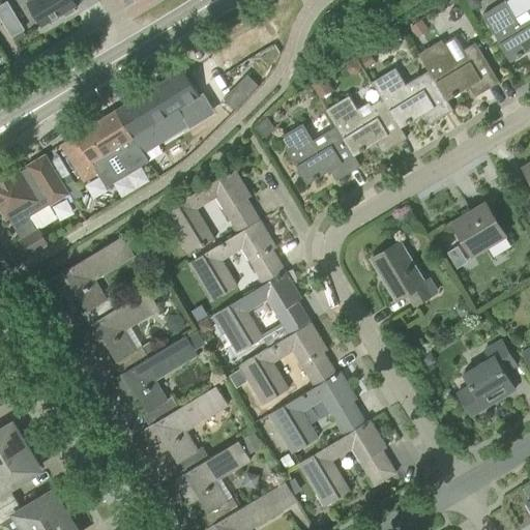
[(43,26),(64,13),(66,17),(78,10),(76,6),(79,4),(76,0),(30,0),(28,1),(43,26)]
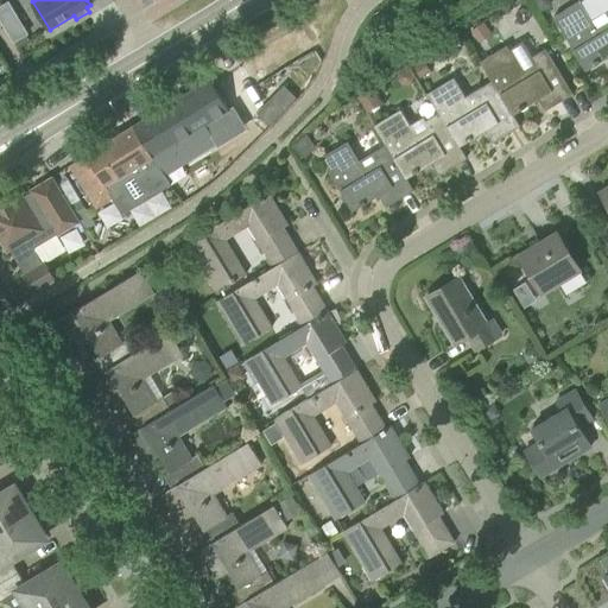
[(533,0),(540,13),(553,6),(550,0),(533,0)]
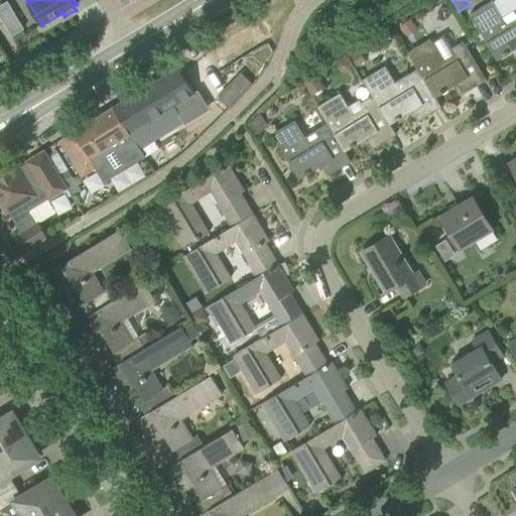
[(470,14),(497,59),(515,47),(515,0),(494,0),(493,1),(470,14)]
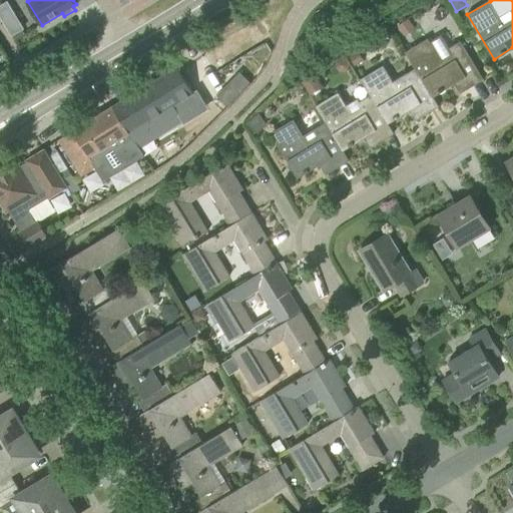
[(216,72),(267,40),(252,18),(202,50),(216,72)]
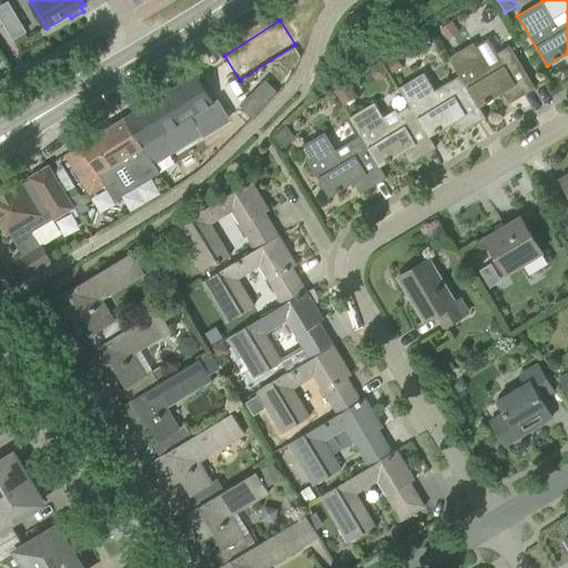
[(454,21),(440,29),(448,41),(462,33),(454,21)]
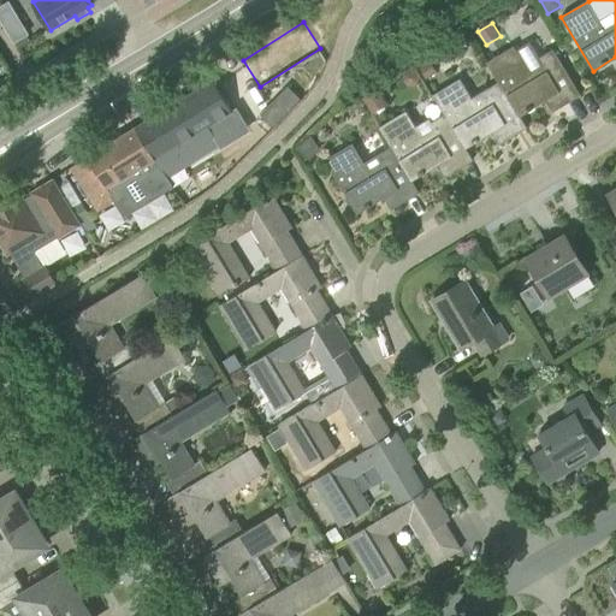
[(29,35),(24,25),(9,34),(15,43),(29,35)]
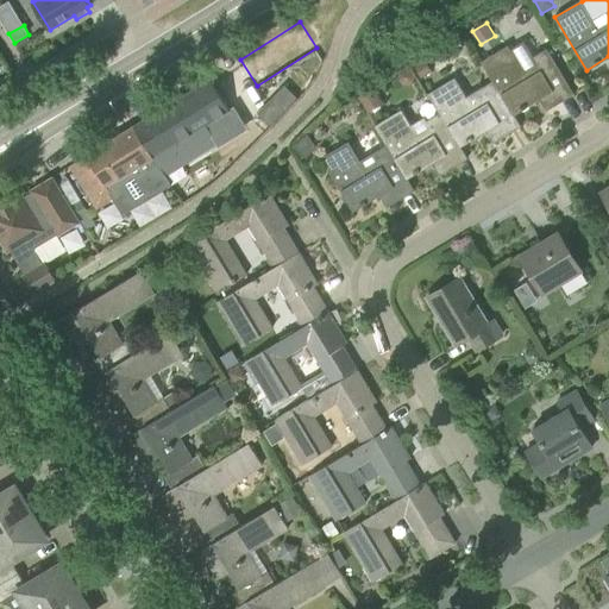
[(523,42),(510,50),(507,45),(482,61),(493,81),(514,114),(539,99),(546,111),(575,94),(546,48),(532,56),(523,42)]
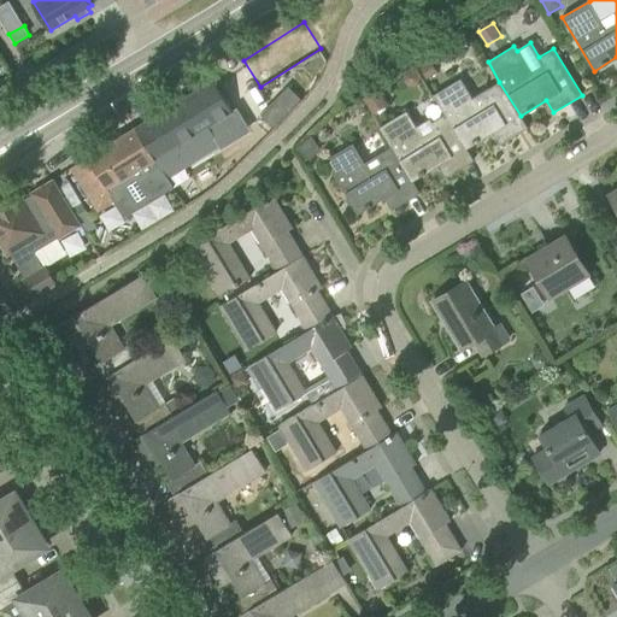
[(438,74),(430,62),(419,68),(427,80),(438,74)]
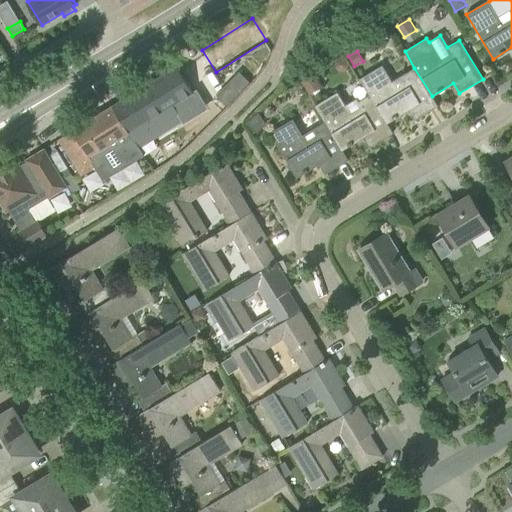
[(391,82),(381,65),(359,79),(369,95),(387,123),(408,110),(415,120),(438,106),(432,96),(414,68),(391,82)]
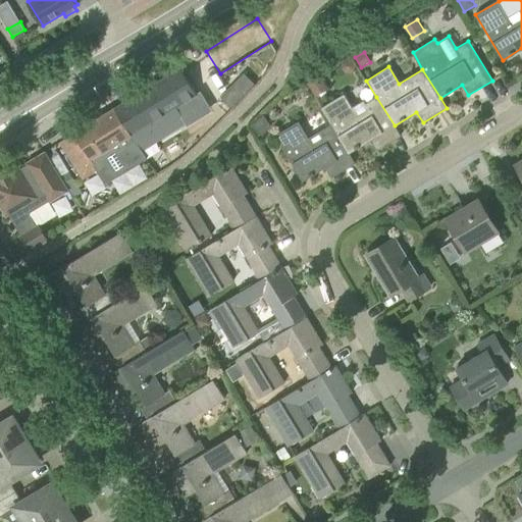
[(198,98),(198,97),(190,85),(193,83),(192,82),(190,83),(180,68),(115,108),(139,147),(183,119),(186,125),(187,124),(186,122),(193,117),(205,110),(203,107),(198,98)]
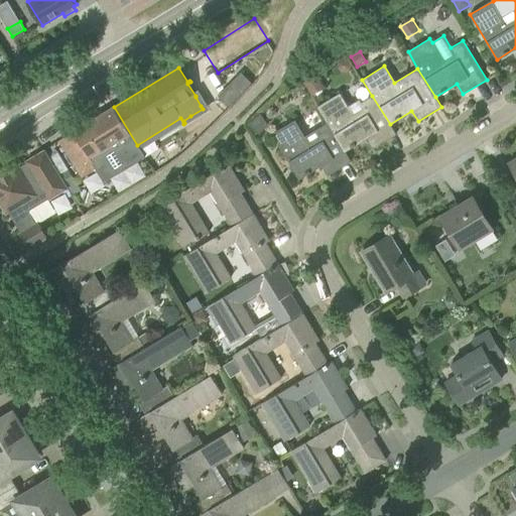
[(304,84),(311,96),(325,88),(317,76),(304,84)]
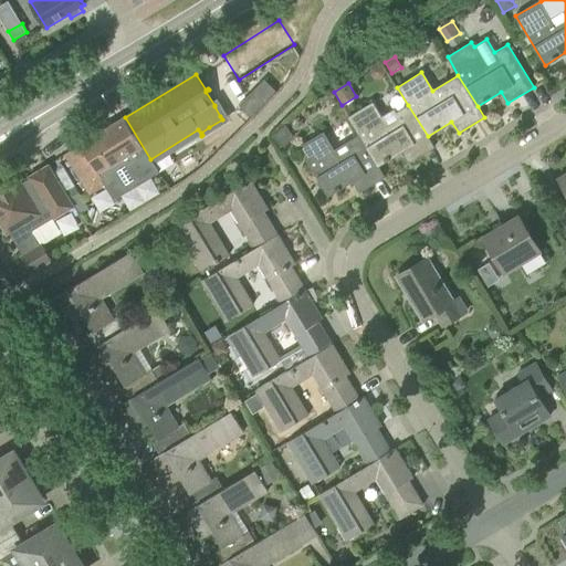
[(263,104),(251,93),(239,106),(251,117),(263,104)]
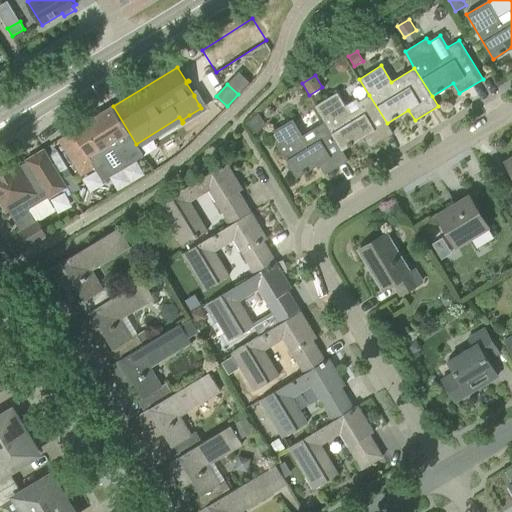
[(356,99),(344,106),(337,93),(319,103),(313,93),(309,96),(325,122),(343,150),(364,137),(370,147),(393,133),(387,123),(369,95),(358,102),(356,99)]
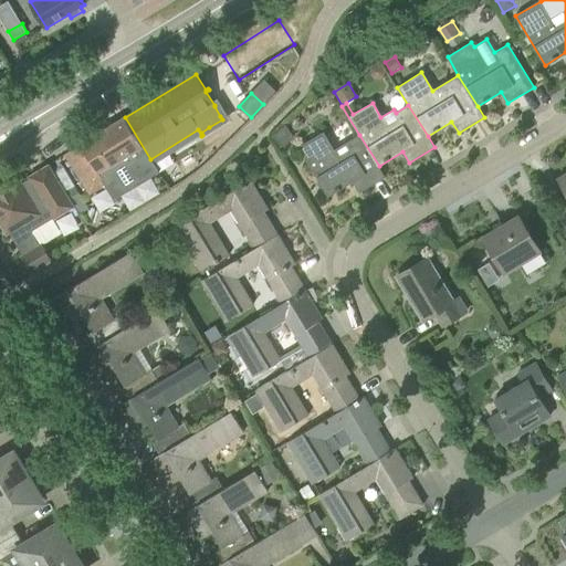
[(145,178),(145,179),(158,171),(150,159),(125,117),(66,154),(91,194),(115,178),(123,191),(145,178)]
